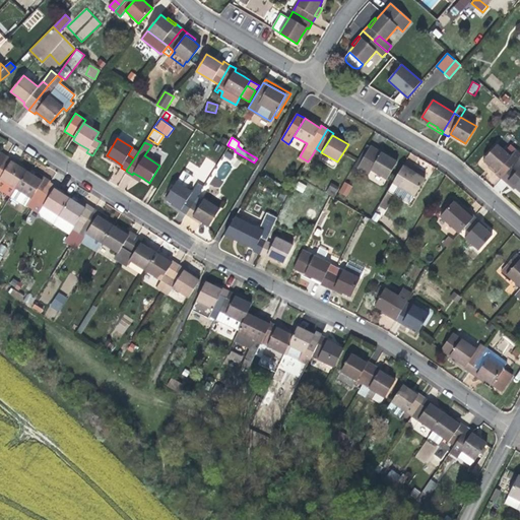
[(496,174),(501,179),(511,167),(519,156),(519,153),(516,150),(511,156),(505,151),(497,144),(483,159),(490,166),(498,172),(496,174)]
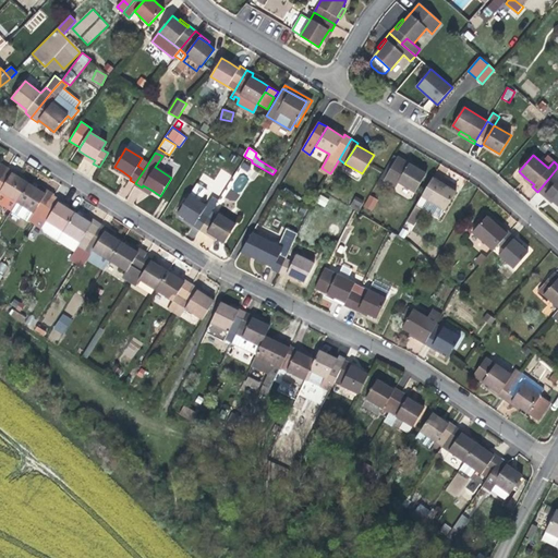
[(398,158),(393,156),(380,178),(384,180),(398,158)]
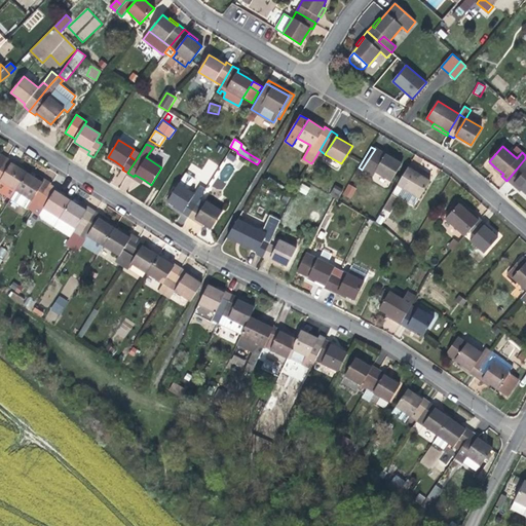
[(516,147),(511,153),(517,158),(522,152),(516,147)]
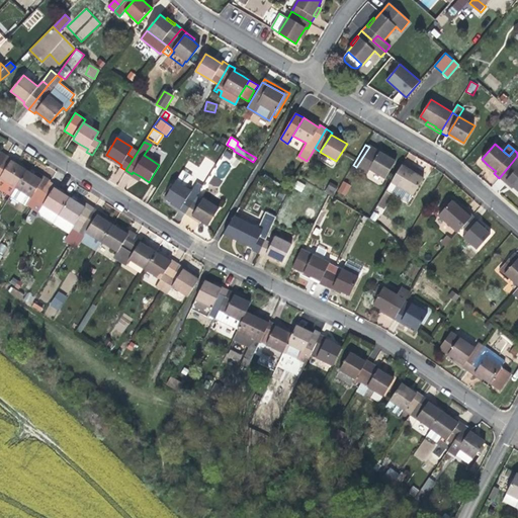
[(369,169),(379,152),(369,146),(369,147),(356,167),(367,173),(369,169)]
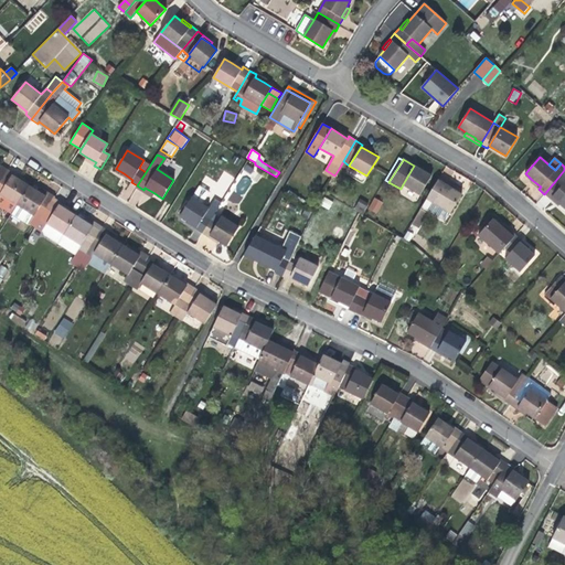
[(349,166),(343,161),(339,169),(345,172),(349,166)]
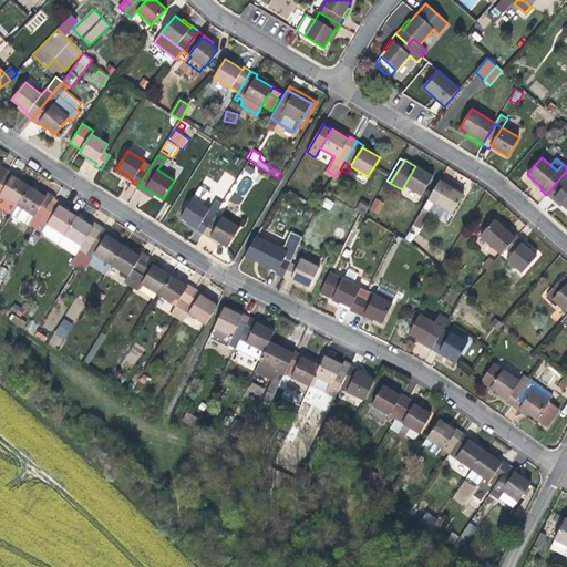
[(424,172),(415,166),(404,185),(422,195),(433,176),(424,172)]
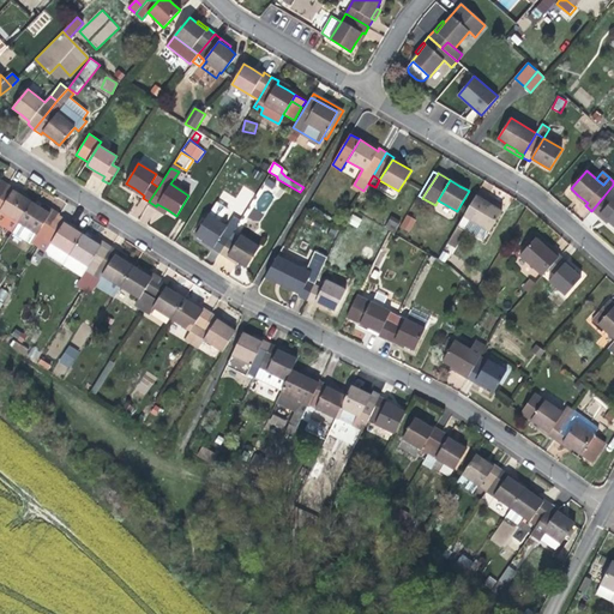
[(0,223),(13,232),(18,222),(31,202),(20,196),(13,191),(14,188),(7,184),(0,194),(0,223)]
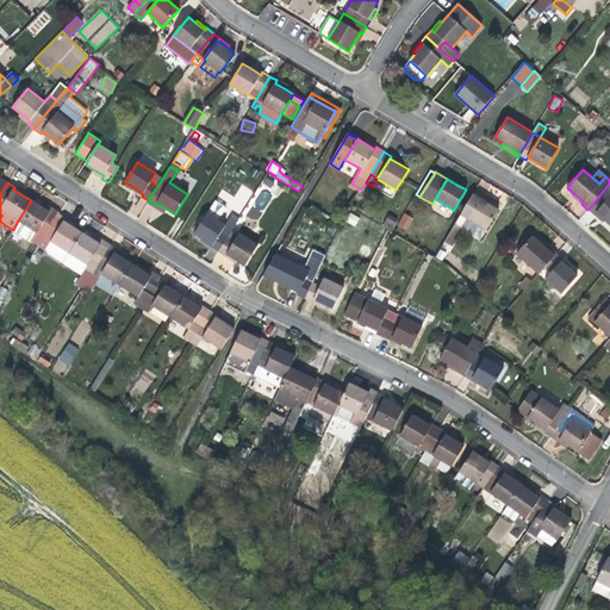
[(222,197),(234,204),(231,207),(238,213),(253,192),(242,185),(234,198),(224,193),(222,197)]
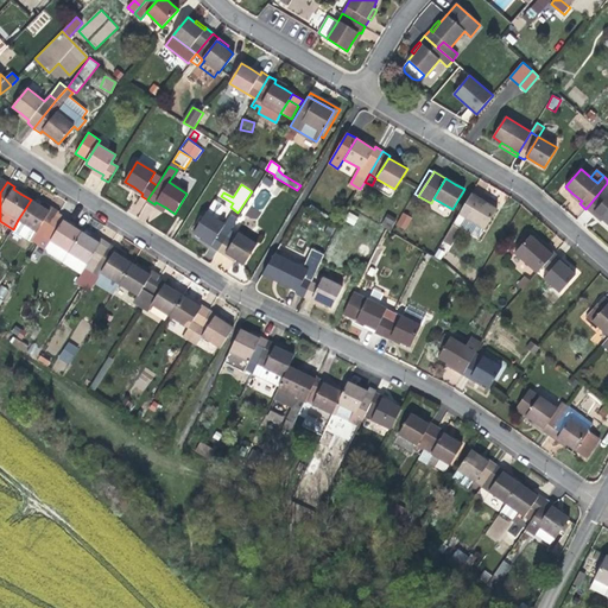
[(473,191),(460,214),(467,219),(483,228),(485,229),(496,209),(489,204),(479,197),(480,195),(473,191)]
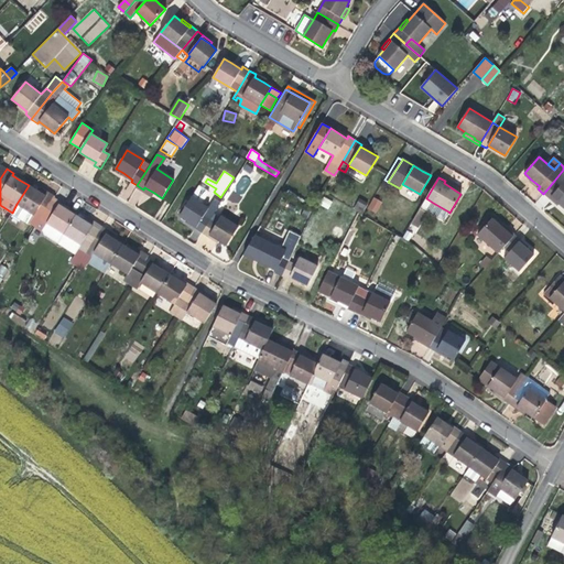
[(533,185),(538,188),(540,186),(531,180),(529,182),(533,185)]
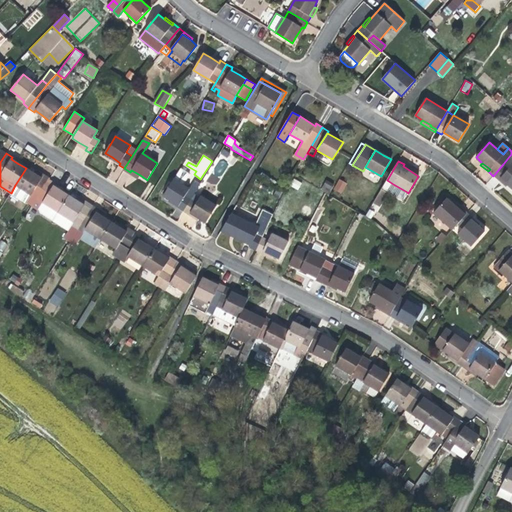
[(503,164),(493,176),(498,180),(500,179),(508,185),(511,188),(511,165),(509,169),(503,164)]
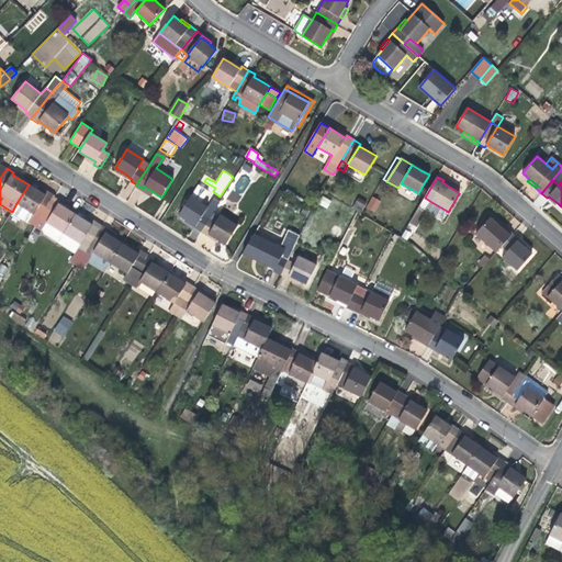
[(29,184),(17,203),(34,214),(41,218),(54,198),(54,195),(45,190),(40,187),(37,190),(29,184)]
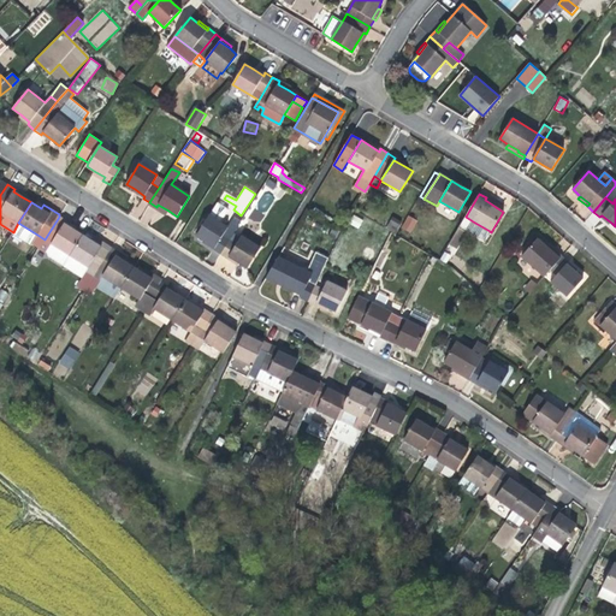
[(214,250),(220,254),(230,240),(223,235),(227,226),(220,221),(227,209),(218,202),(209,215),(197,236),(206,241),(215,247),(214,250)]
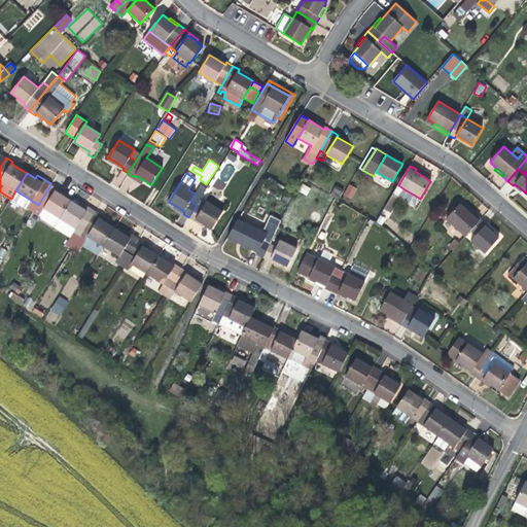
[(302,184),(299,191),(307,196),(311,187),(302,184)]
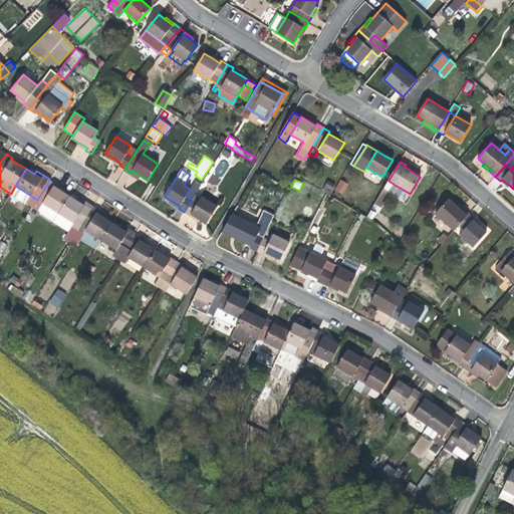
[(343,195),(348,184),(340,180),(334,191),(343,195)]
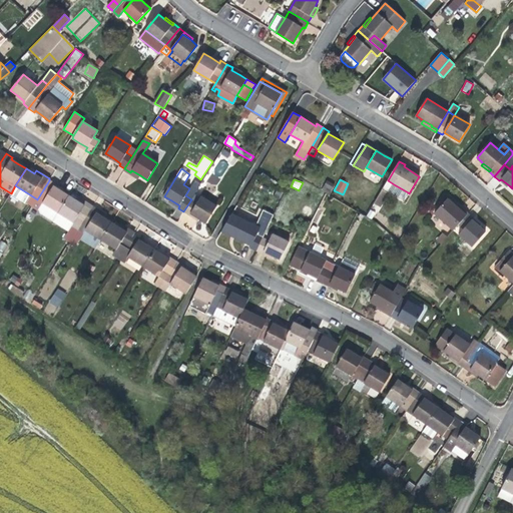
[(501,179),(499,180),(503,183),(507,187),(509,185),(501,179)]
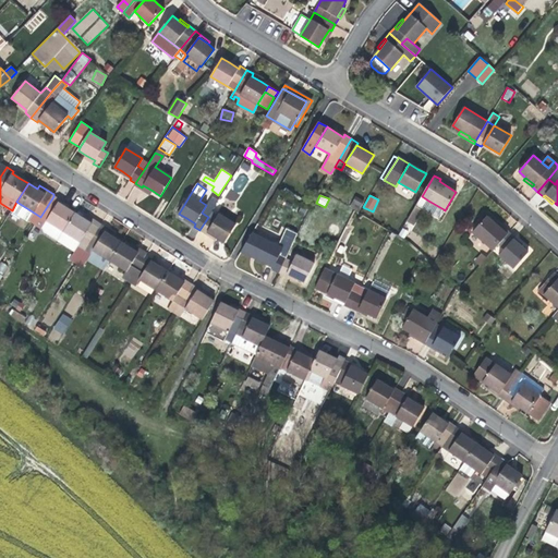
[(53,196),(40,217),(47,220),(63,231),(75,213),(67,208),(58,202),(60,199),(53,196)]
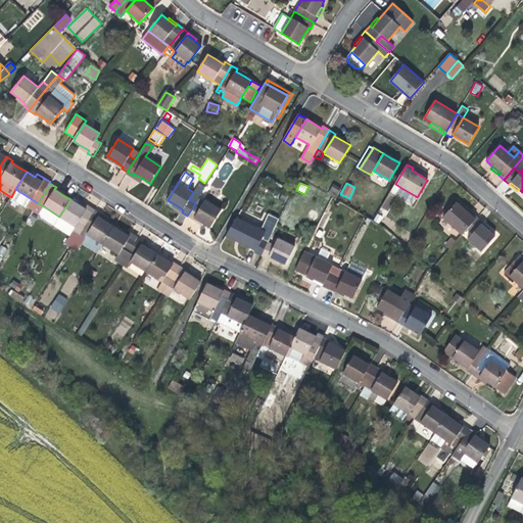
[(401,188),(395,184),(389,193),(395,196),(401,188)]
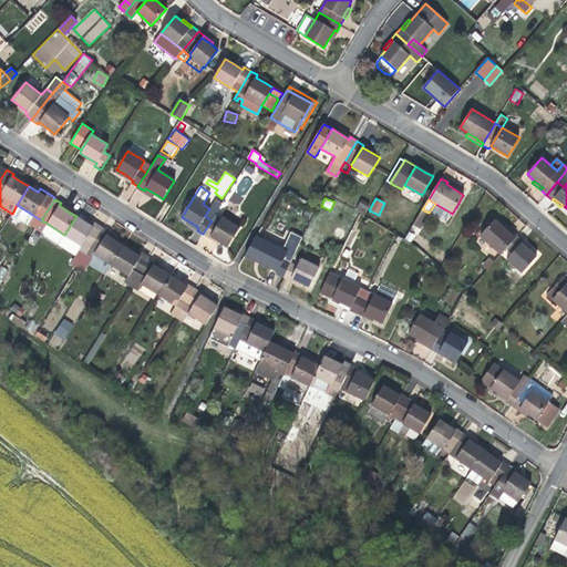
[(447,220),(451,213),(435,204),(429,213),(444,220),(447,220)]
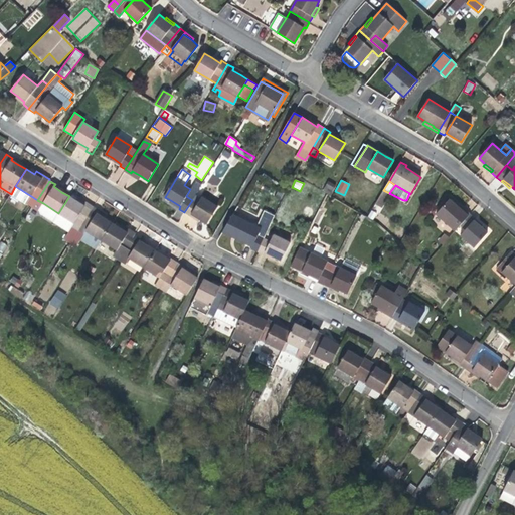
[(11,194),(10,195),(25,205),(27,202),(31,196),(15,186),(11,194)]
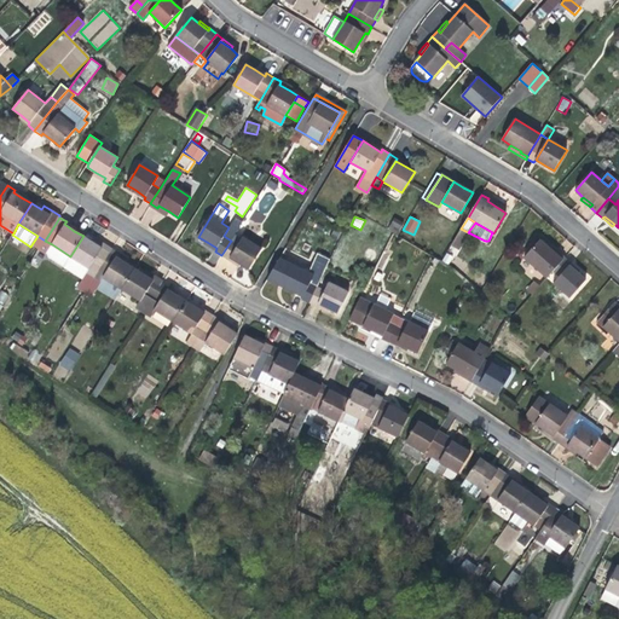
[(461,229),(451,247),(458,250),(469,232),(468,232),(461,229)]
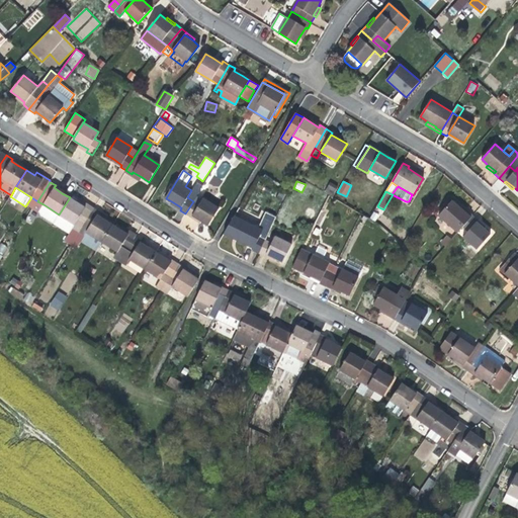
[(27,203),(33,207),(37,201),(31,197),(27,203)]
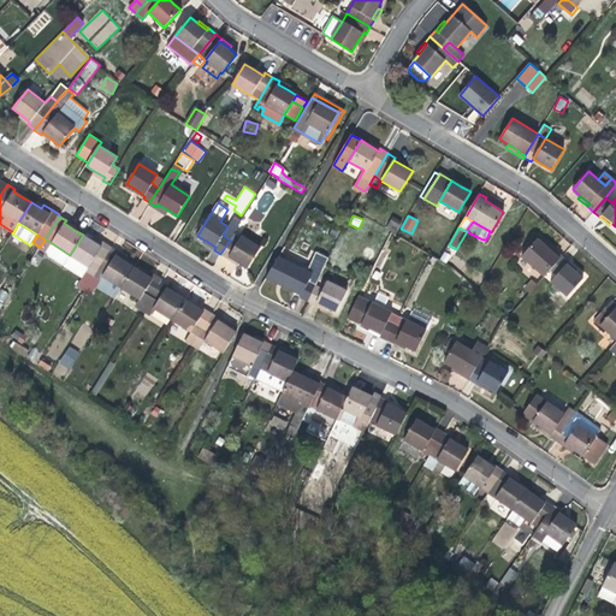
[(77,285),(84,290),(87,286),(111,248),(112,247),(102,241),(95,236),(92,241),(83,235),(70,255),(88,267),(82,277),(77,285)]
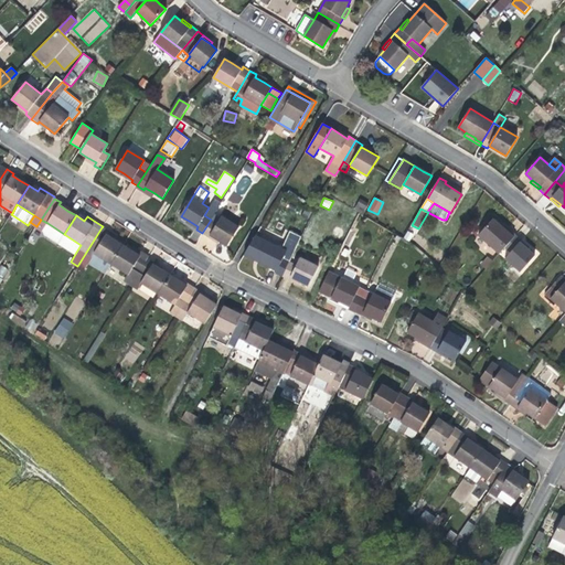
[(211,220),(202,233),(209,237),(210,235),(220,241),(227,245),(238,227),(222,216),(217,224),(211,220)]
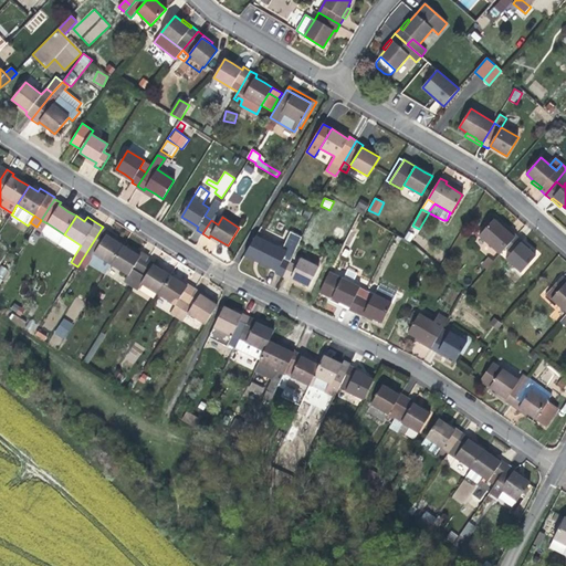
[(516,236),(511,230),(509,232),(501,224),(494,219),(480,236),(501,254),(505,248),(516,236)]
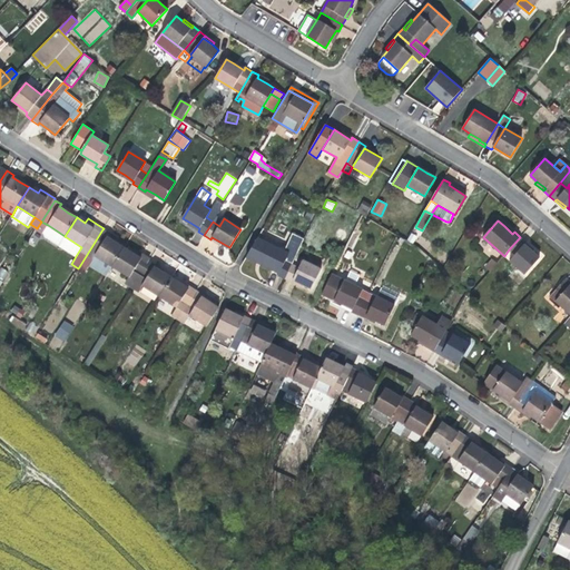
[(41,222),(37,228),(43,233),(48,225),(41,222)]
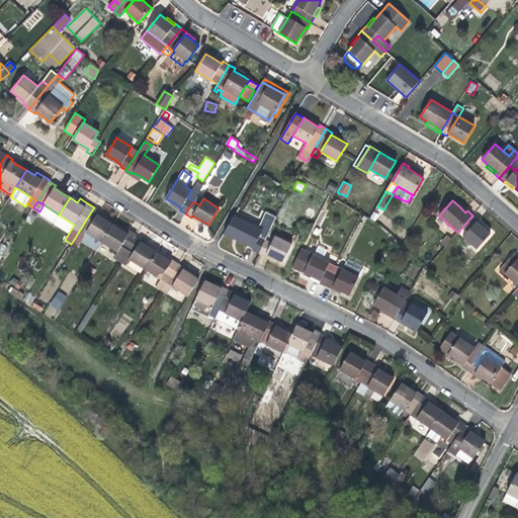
[(44,204),(39,211),(40,211),(40,214),(54,223),(59,214),(44,204)]
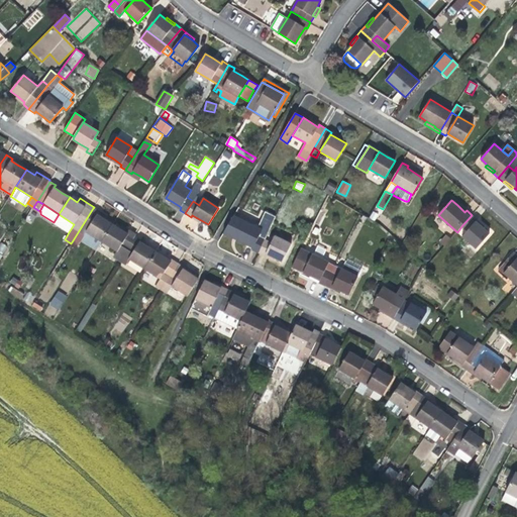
[(458,204),(457,205),(464,212),(467,210),(462,207),(458,204)]
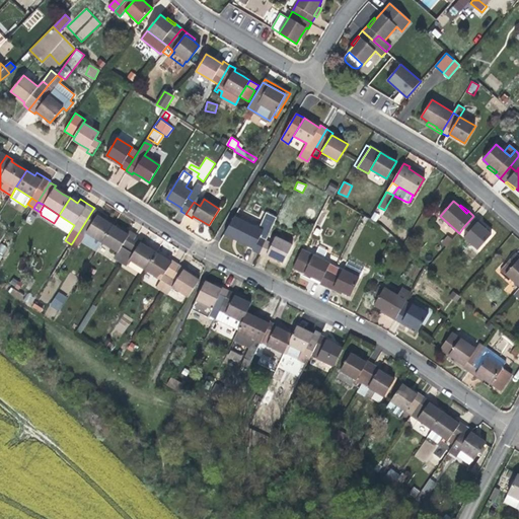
[(94,208),(93,209),(99,214),(97,216),(105,221),(108,217),(104,215),(94,208)]
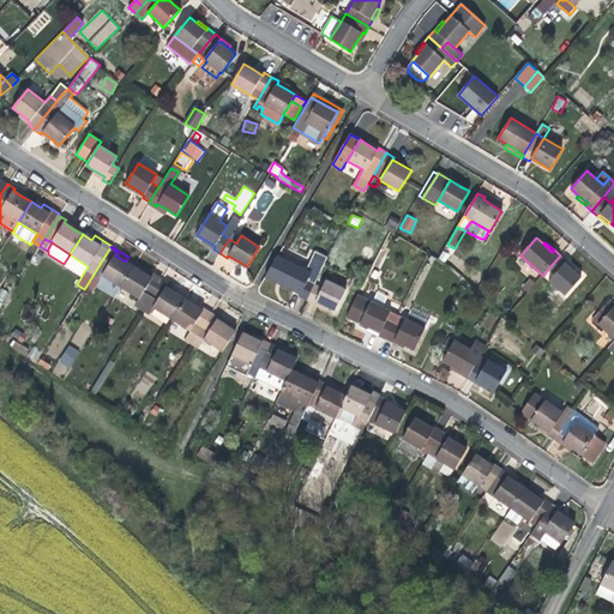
[(103,276),(120,287),(133,266),(125,262),(115,256),(118,253),(110,247),(86,286),(92,290),(103,276)]
